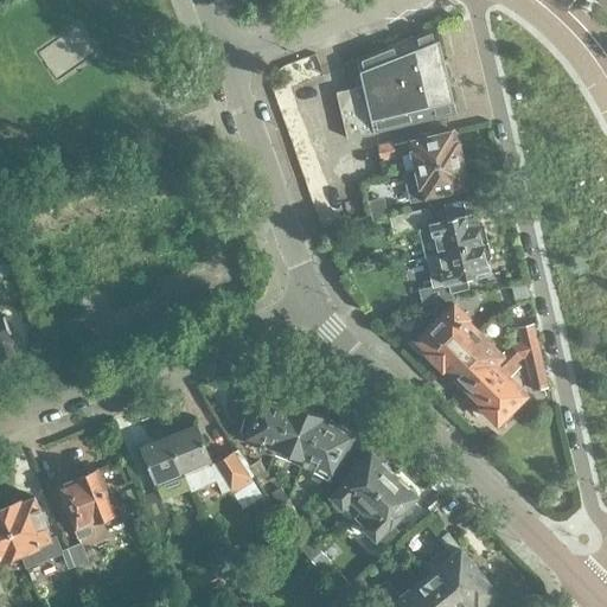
[(346,136),(375,129),(446,113),(445,103),(454,101),(435,25),(357,56),(364,85),(336,93),(346,136)]
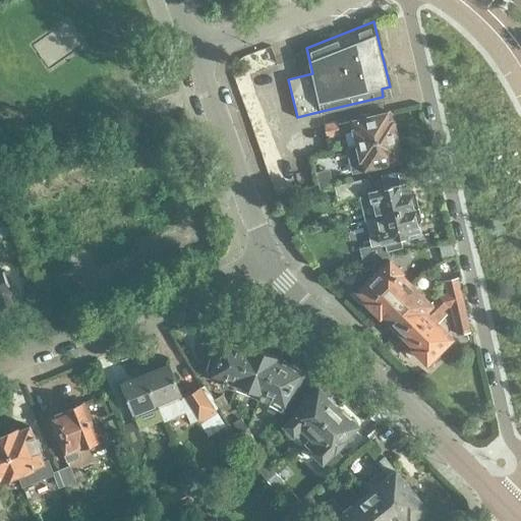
[(355,146),(395,136),(392,121),(389,121),(387,113),(349,121),(355,146)]
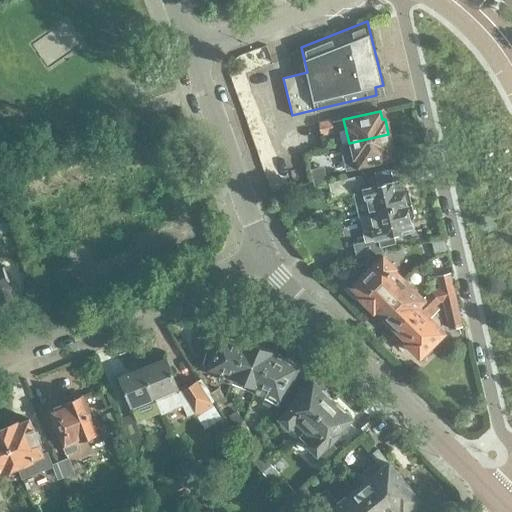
[(321,136),(335,133),(332,119),(318,123),(321,136)]
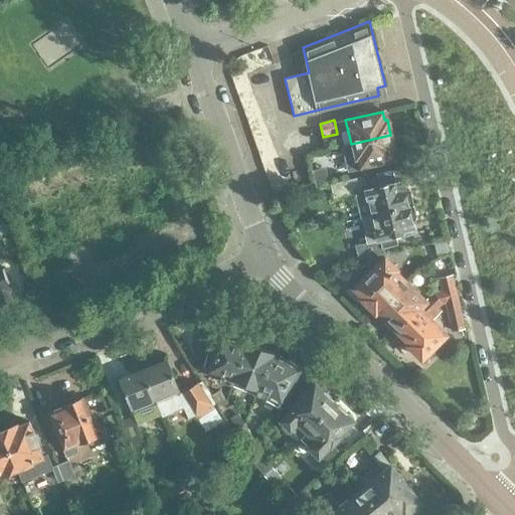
[(341,146),(348,172),(358,170),(357,168),(394,159),(392,151),(394,150),(390,135),(351,144),(341,146)]
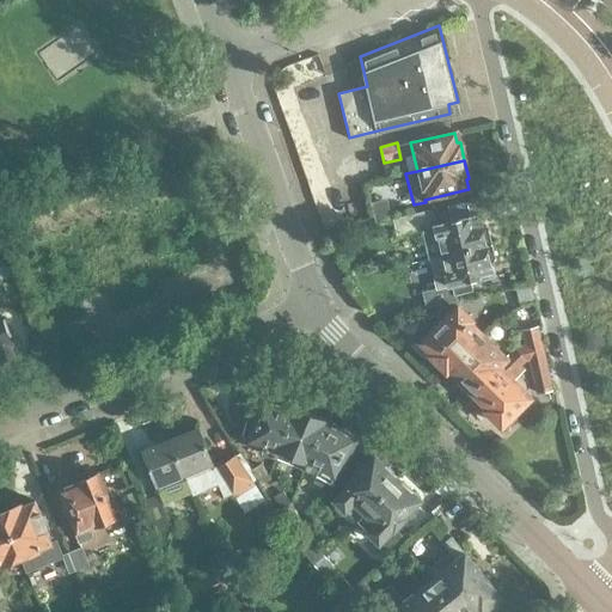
[(472,215),(469,201),(450,206),(453,220),(436,224),(433,209),(401,216),(392,219),(397,237),(405,234),(423,230),(430,258),(493,243),(488,226),(481,224),(478,214),(472,215)]
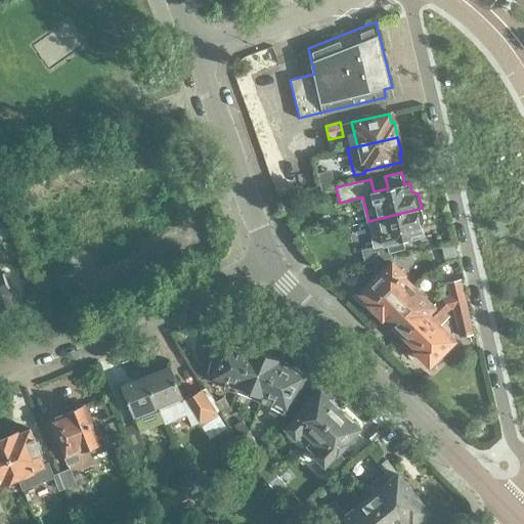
[(422,208),(368,221),(375,246),(361,249),(364,264),(391,257),(390,253),(405,249),(403,239),(422,234),(420,225),(425,221),(422,208)]
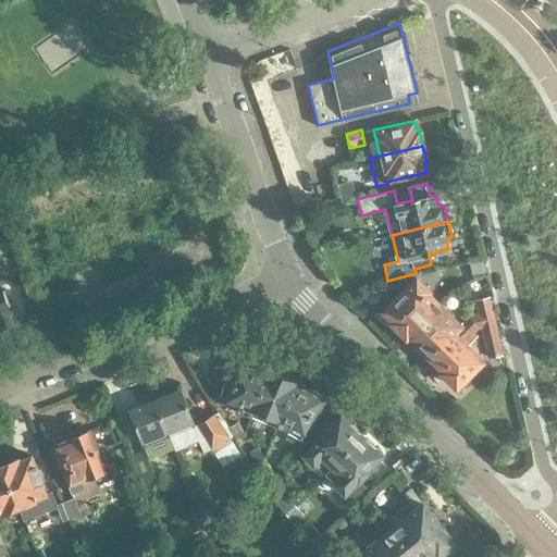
[(434,285),(442,277),(437,272),(431,274),(428,279),(434,285)]
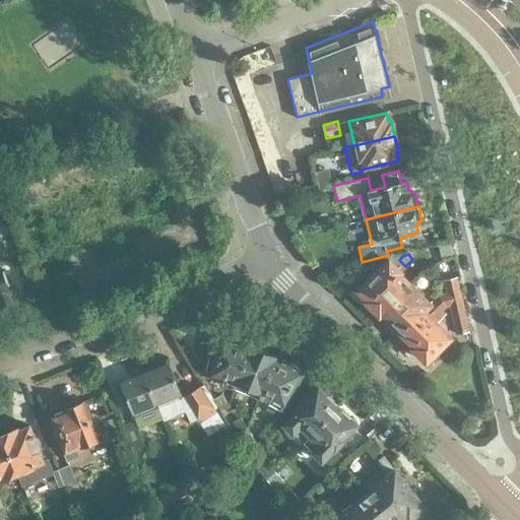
[(380,316),(410,285),(402,276),(403,275),(389,261),(358,293),(365,300),(364,301),(380,316)]
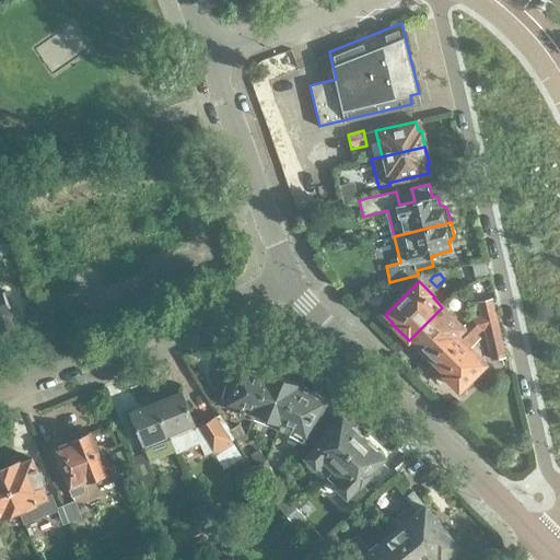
[(0,335),(13,329),(9,317),(10,316),(9,314),(10,314),(0,290),(0,335)]
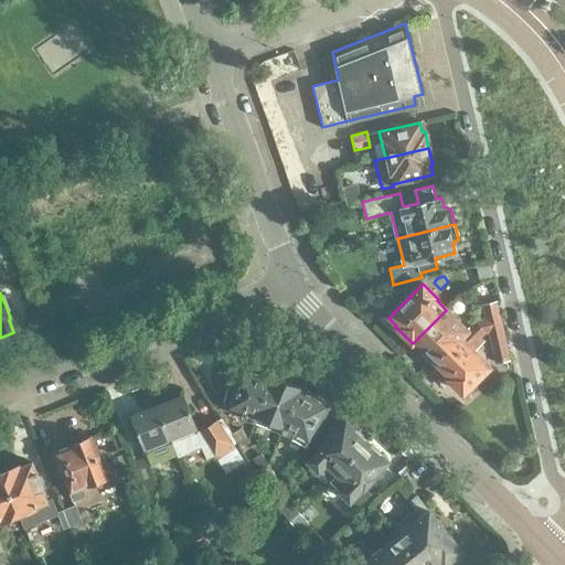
[(467,331),(434,364),(464,394),(486,371),(481,366),(486,362),(475,352),(481,344),(477,341),(484,333),(489,332),(497,363),(510,361),(498,305),(483,307),(487,320),(476,323),(467,331)]
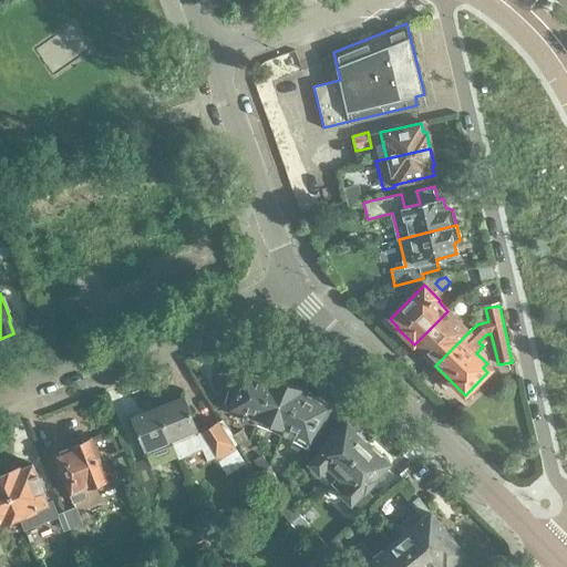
[(447,311),(414,344),(435,366),(468,332),(447,311)]
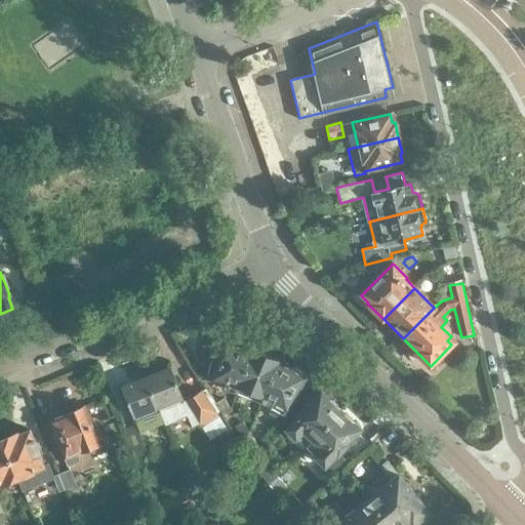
[(236,394),(253,348),(250,347),(249,351),(220,342),(219,346),(216,345),(216,346),(212,349),(210,356),(212,360),(207,375),(210,376),(209,381),(225,387),(224,390),(236,394)]
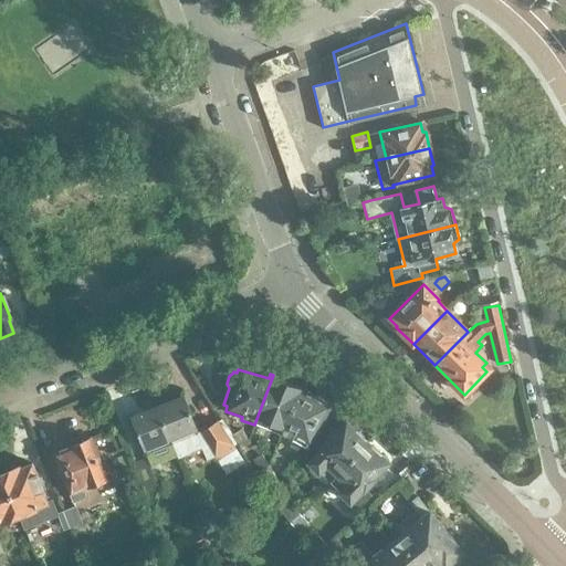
[(273,375),(254,425),(255,425),(255,423),(281,435),(281,436),(302,387),(273,375)]
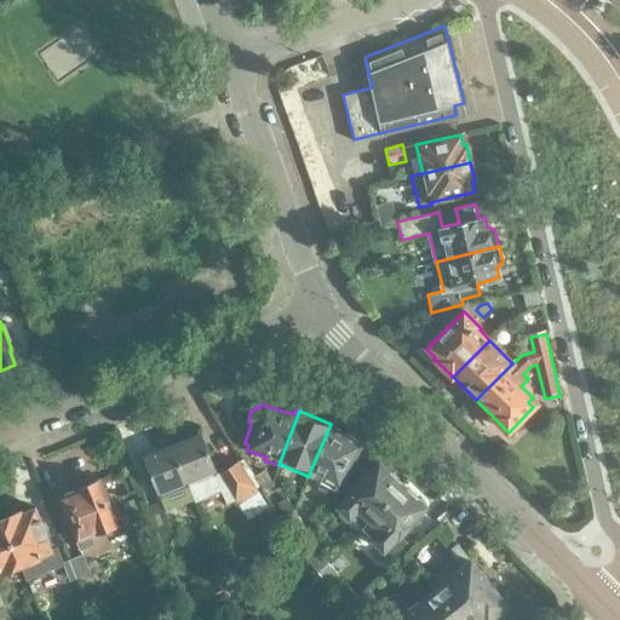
[(336,425),(331,424),(308,477),(336,492),(361,446),(333,430),(336,425)]
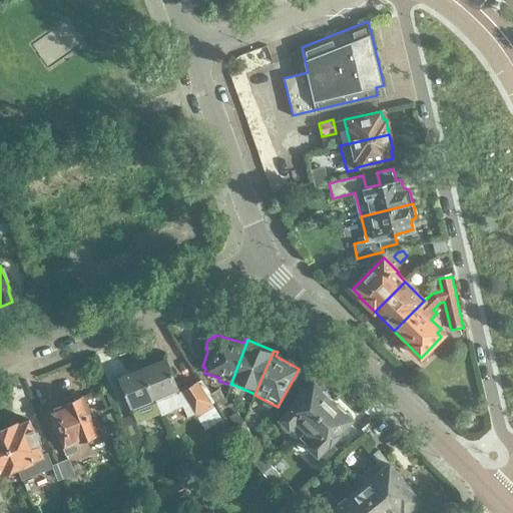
[(179,393),(166,360),(142,369),(155,400),(161,416),(183,407),(187,418),(196,414),(197,415),(211,406),(196,383),(182,392),(179,393)]
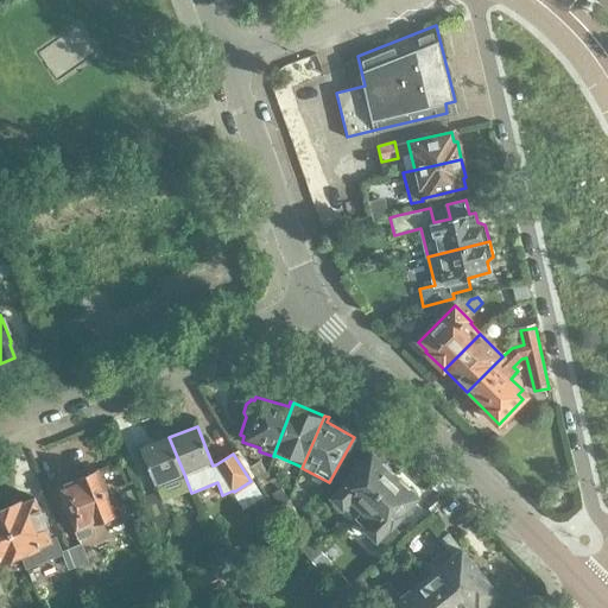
[(184,474),(169,437),(141,448),(157,488),(170,482),(169,480),(184,474)]
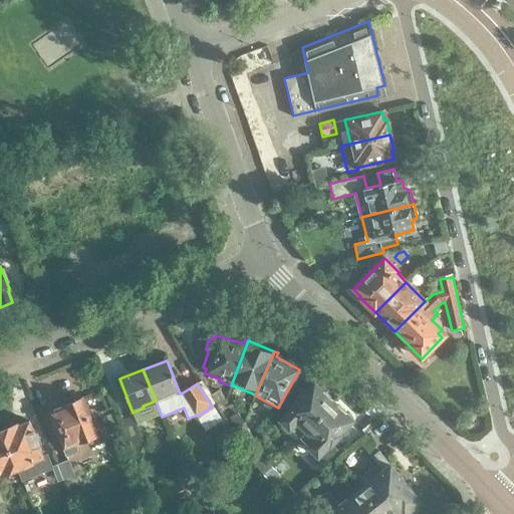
[(299,438),(333,402),(315,383),(307,392),(306,391),(300,391),(301,397),(290,409),(291,410),(281,420),(299,438)]
